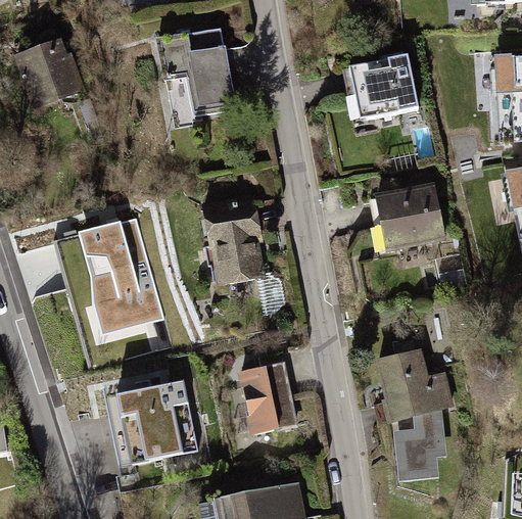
[(219,28),(157,39),(164,78),(186,74),(193,112),(234,105),(232,96),(240,94),(237,81),(229,82),(219,28)]
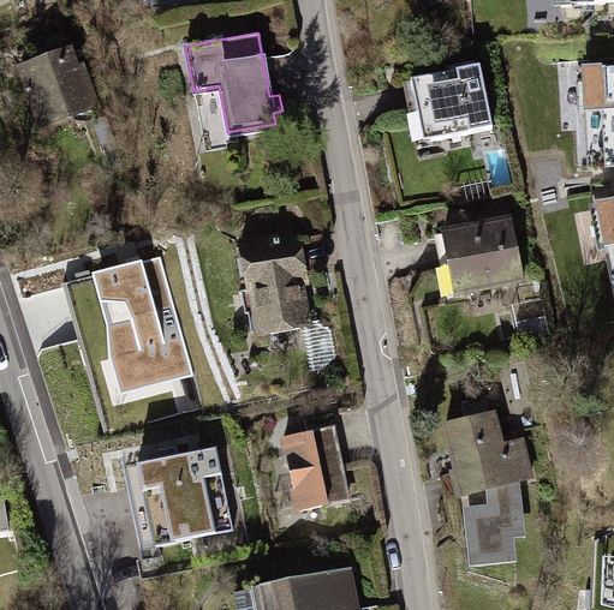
[(66,49),(21,66),(42,123),(94,105),(79,66),(73,67),(66,49)]
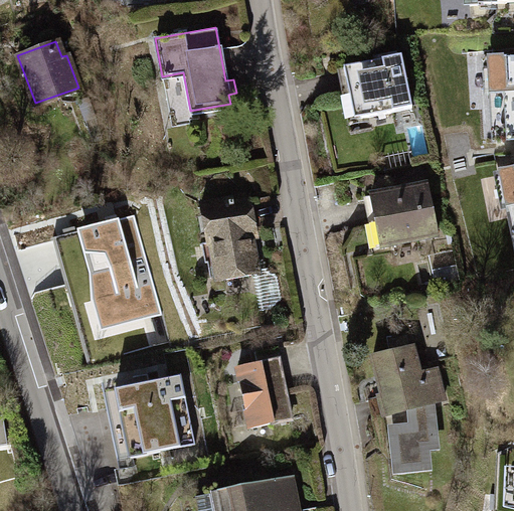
[(400,54),(339,67),(344,93),(349,92),(354,116),(410,105),(400,54)]
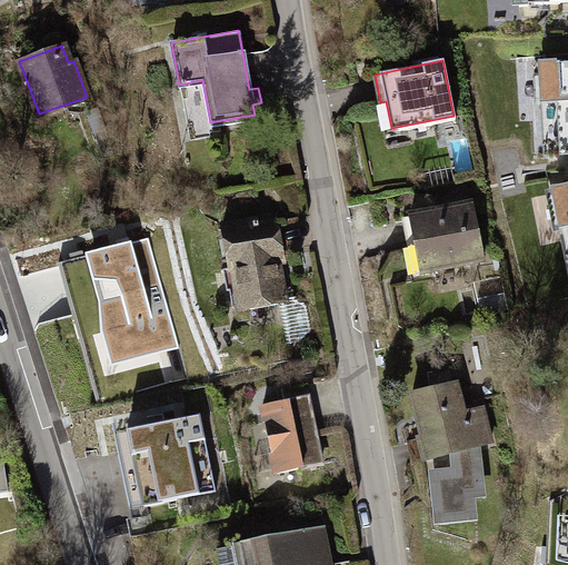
[(545,151),(567,150),(567,60),(539,62),(545,151)]
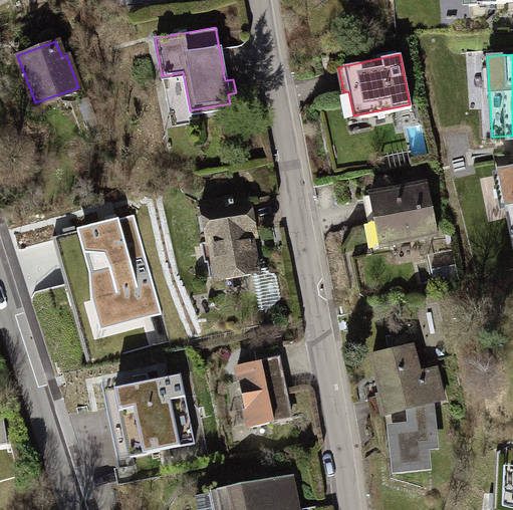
[(512,167),(499,170),(512,235),(512,167)]
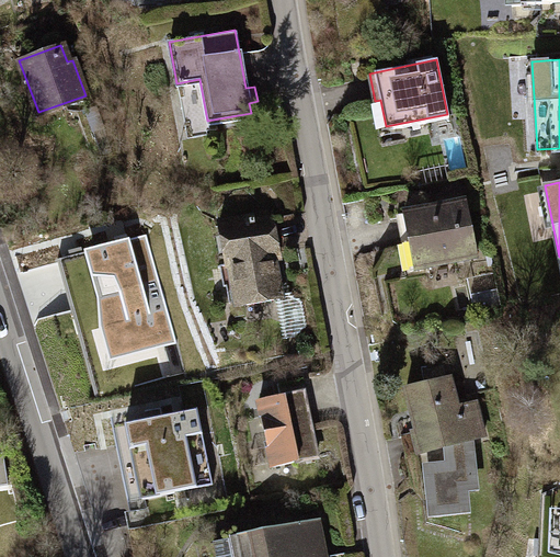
[(464,199),(398,213),(403,240),(409,239),(414,265),(475,252),(464,199)]
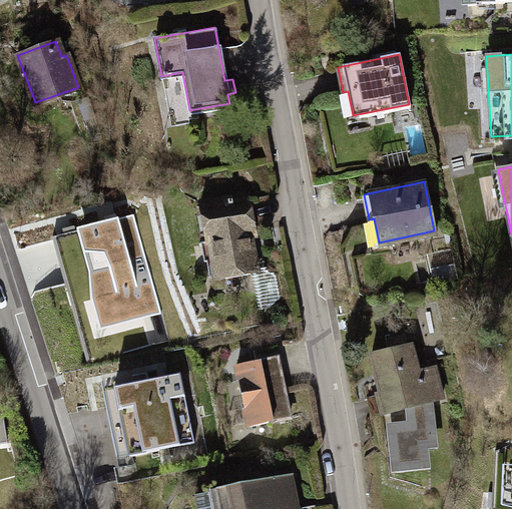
[(247,193),(199,202),(206,239),(211,238),(217,276),(254,269),(247,231),(254,230),(247,193)]
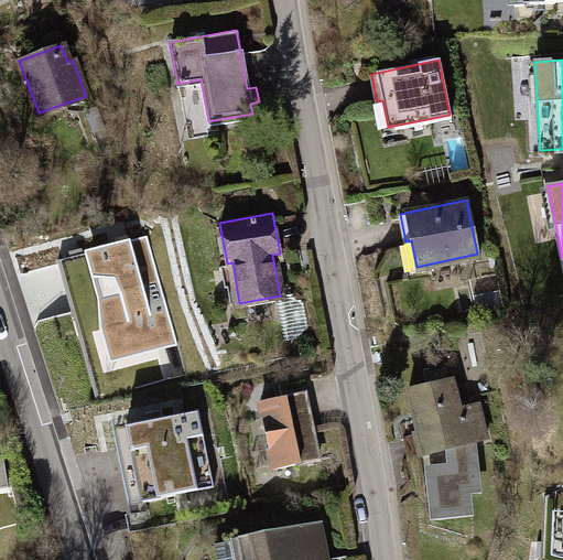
[(175,335),(147,232),(89,248),(118,352),(175,335)]
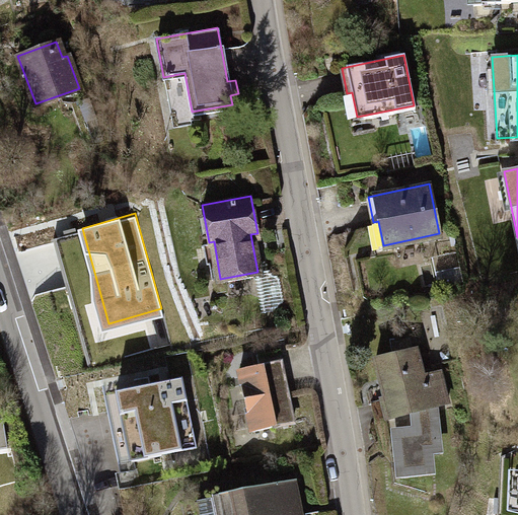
[(282,298),(281,275),(262,276),(263,299),(282,298)]
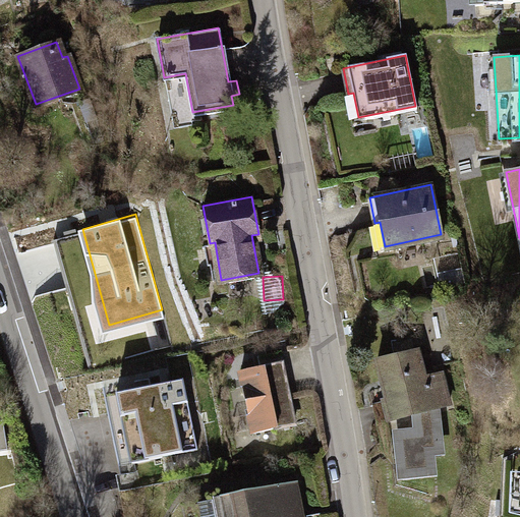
[(416,347),(377,357),(388,397),(398,394),(403,412),(415,409),(417,428),(397,432),(401,471),(431,468),(429,448),(438,447),(434,404),(448,401),(440,369),(423,374),(416,347)]
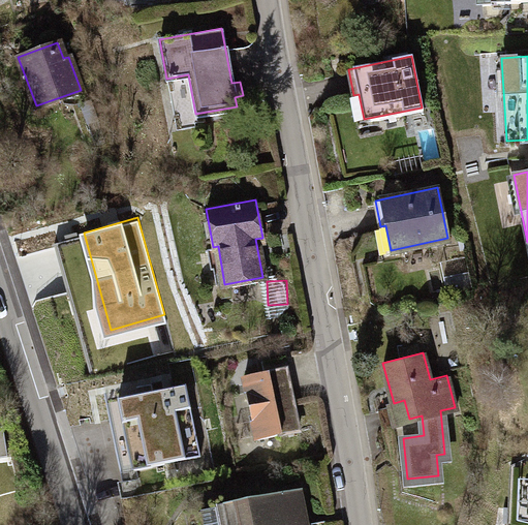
[(285,367),(244,375),(256,436),(298,428),(285,367)]
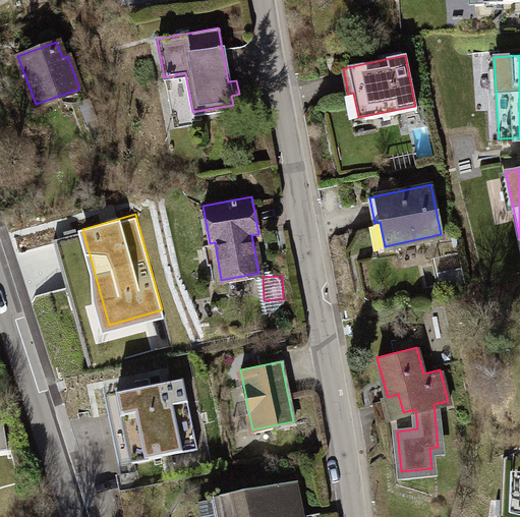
[(182,377),(115,391),(129,460),(196,446),(182,377)]
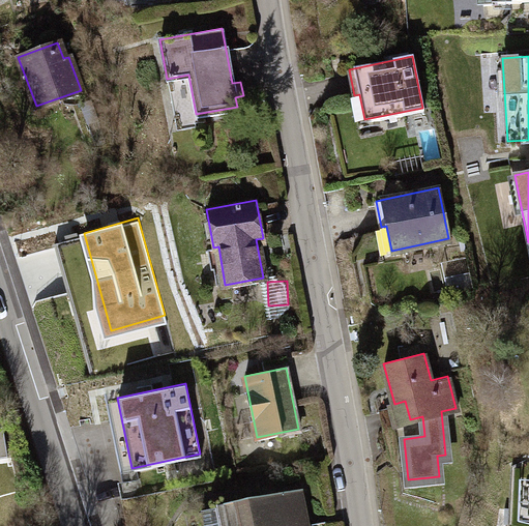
[(297,487),(222,502),(223,503),(201,508),(204,525),(310,525),(309,522),(304,523),(297,487)]
